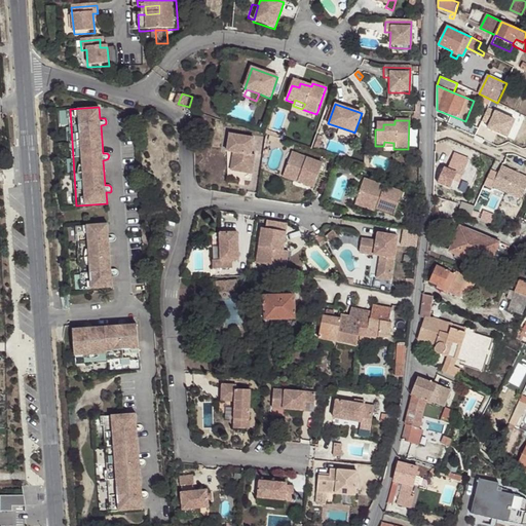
[(230,135),(227,152),(234,154),(232,172),(253,175),(256,155),(252,155),(255,139),(230,135)]
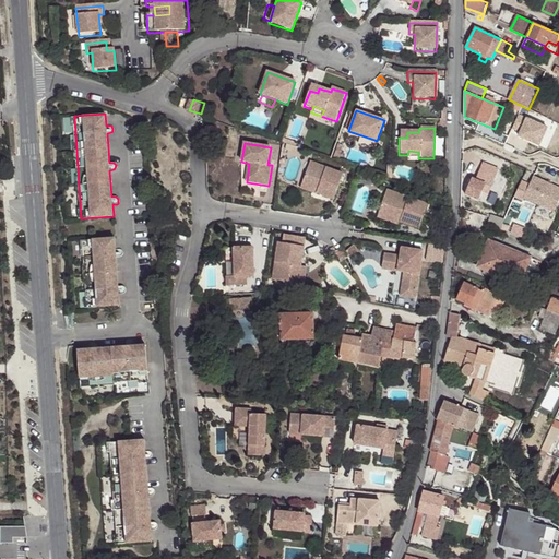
[(336,144),(332,157),(337,158),(342,146),(336,144)]
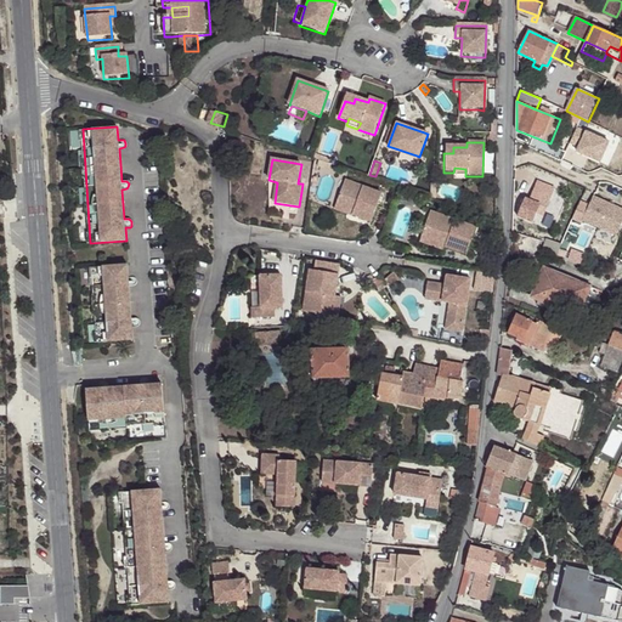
[(346,181),(337,207),(355,213),(354,215),(373,222),(383,194),(346,181)]
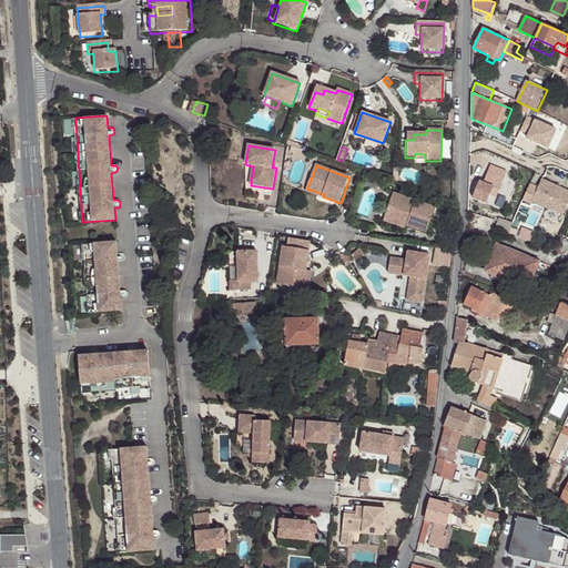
[(484,183),(480,181),(473,199),(487,204),(489,196),(494,186),(499,190),(507,172),(490,165),(484,183)]
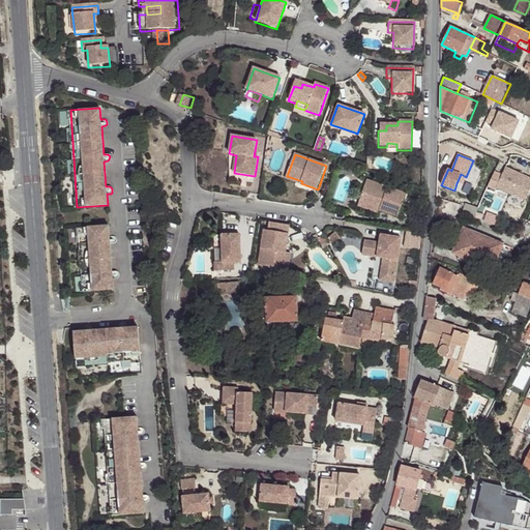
[(461,174),(457,183),(463,186),(466,177),(461,174)]
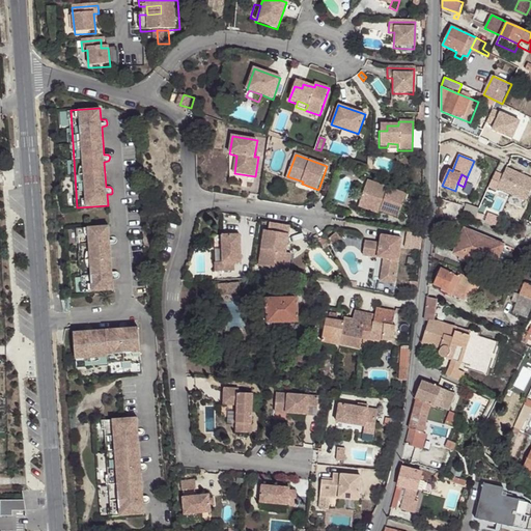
[(303,182),(287,176),(286,182),(301,187),(302,184),(303,182)]
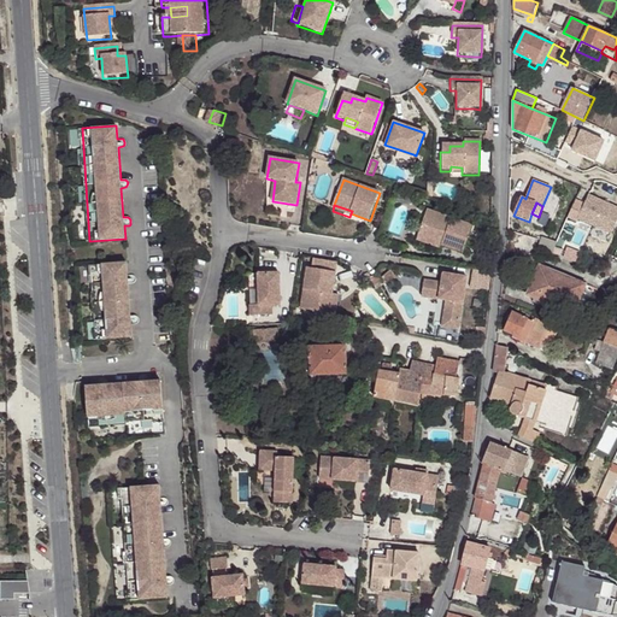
[(429,209),(421,234),(445,242),(444,245),(465,252),(475,224),(429,209)]
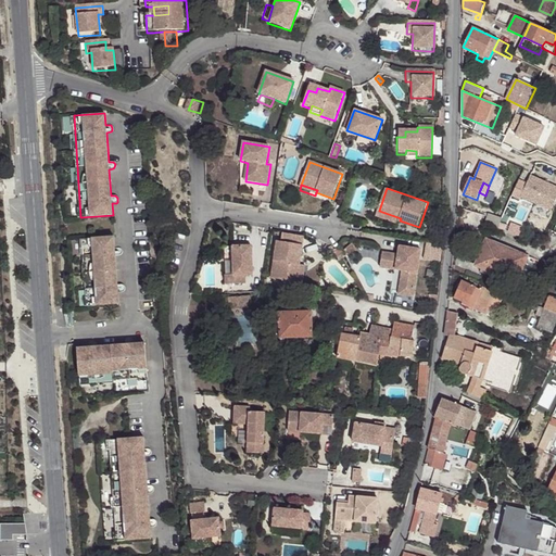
[(401,218),(379,211),(377,216),(399,224),(400,220),(401,218)]
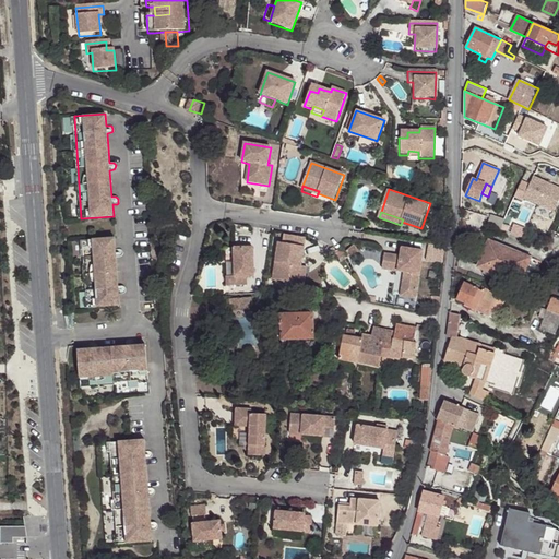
[(488,225),(501,230),(504,219),(491,214),(488,225)]
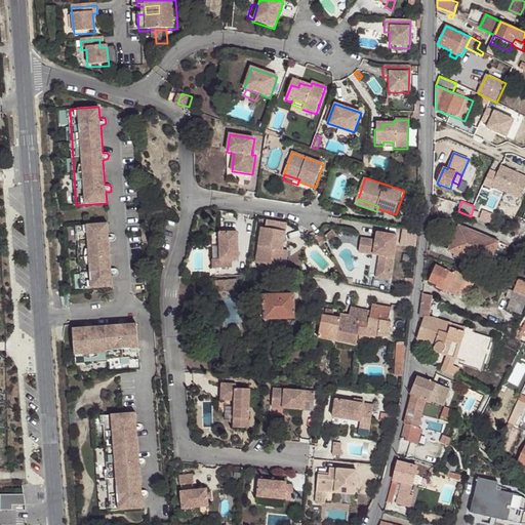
[(288,234),(289,226),(269,223),(267,231),(288,234)]
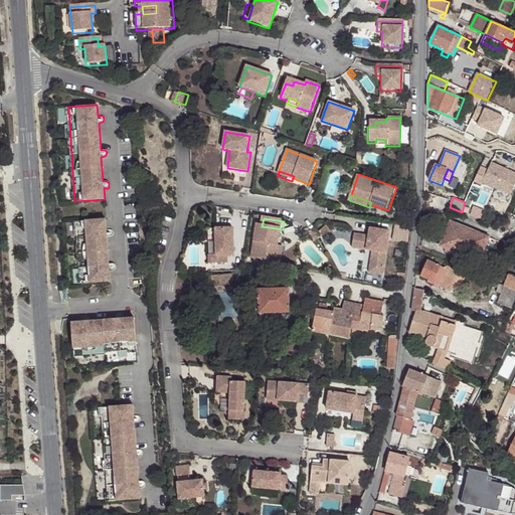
[(76,221),(80,284),(110,282),(109,271),(113,271),(115,269),(115,266),(113,264),(109,264),(107,236),(112,236),(112,235),(112,232),(111,229),(106,229),(106,219),(76,221)]
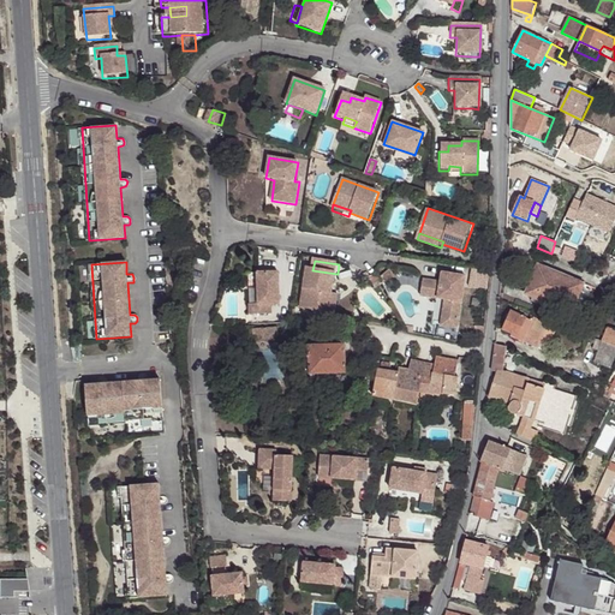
[(585,284),(537,264),(525,294),(572,314),(585,284)]
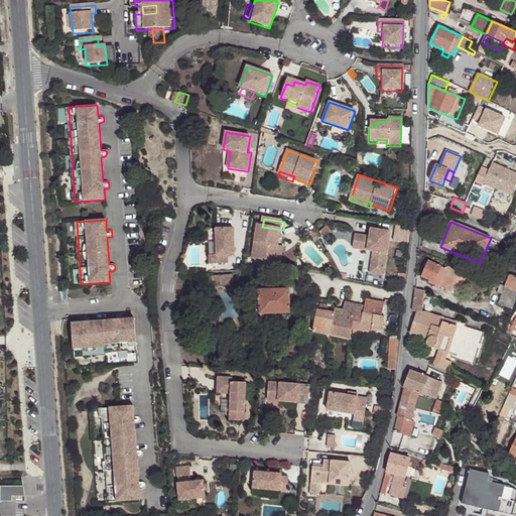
[(252,260),(276,264),(279,248),(280,248),(283,230),(262,227),(258,226),(252,260)]
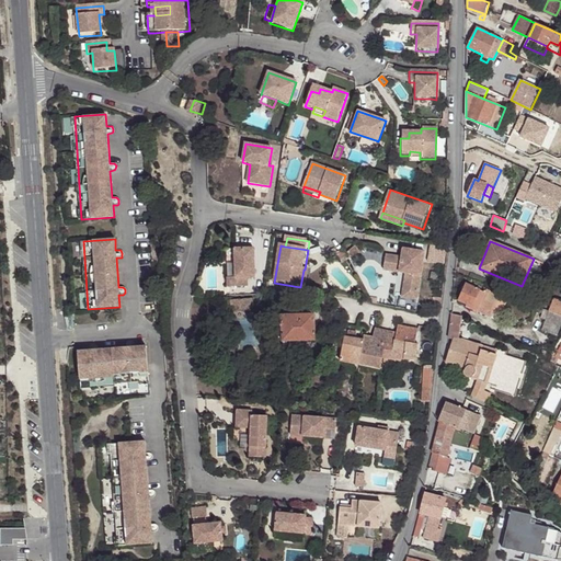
[(348,253),(353,259),(362,252),(356,248),(348,253)]
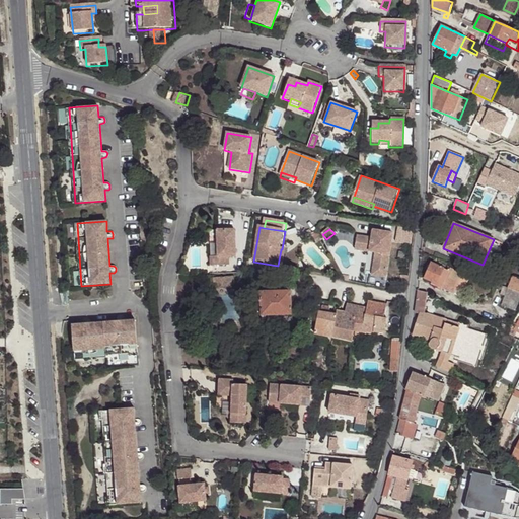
[(384,234),(384,231),(374,230),(373,238),(358,235),(356,249),(376,252),(374,269),(388,271),(394,233),(389,232),(389,235),(384,234)]
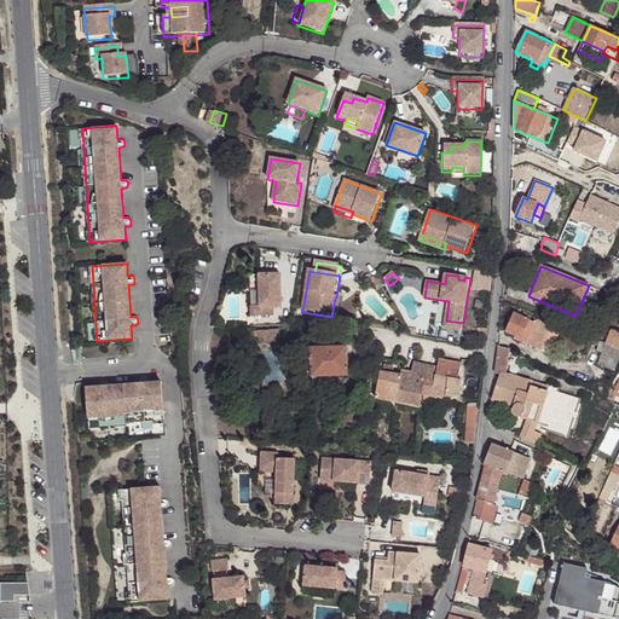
[(262,307),(253,307),(253,319),(275,318),(275,308),(283,308),(282,276),(261,276),(262,307)]
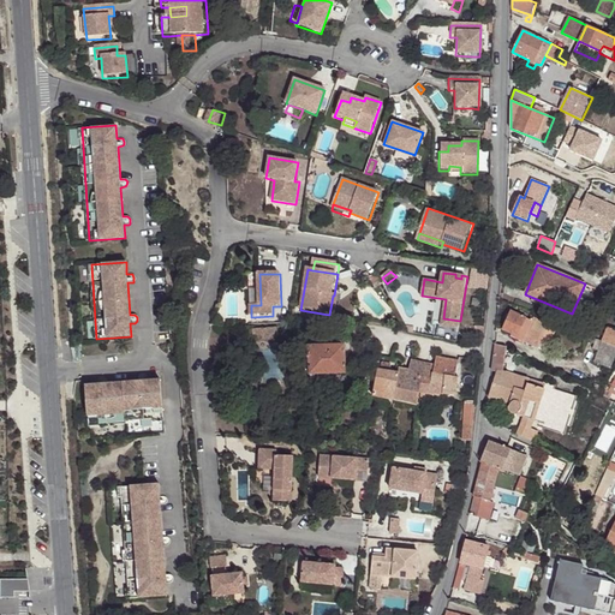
[(384,285),(378,274),(370,279),(376,290),(384,285)]
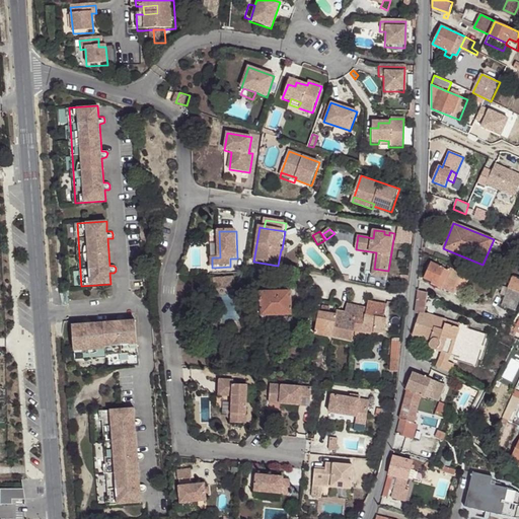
[(483,265),(482,267),(489,270),(499,245),(495,243),(496,240),(494,239),(483,265)]
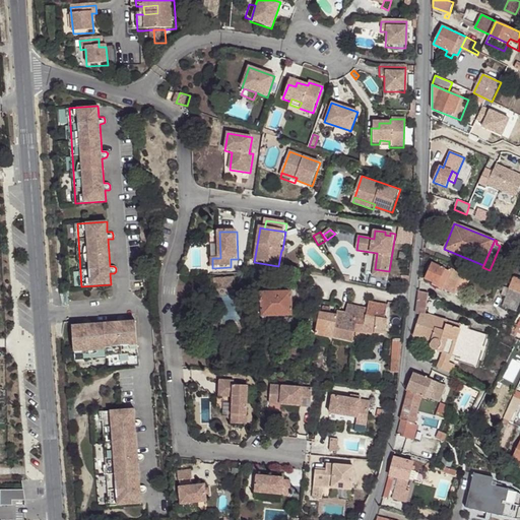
[(281,250),(278,266),(284,267),(287,251),(282,250),(281,250)]
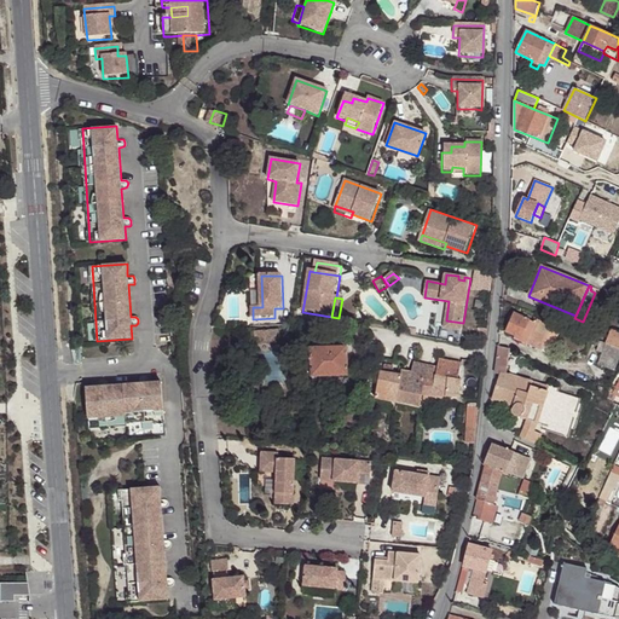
[(518,317),(514,314),(505,331),(515,336),(514,339),(536,348),(538,342),(544,345),(550,331),(557,336),(560,329),(527,316),(525,319),(518,317)]
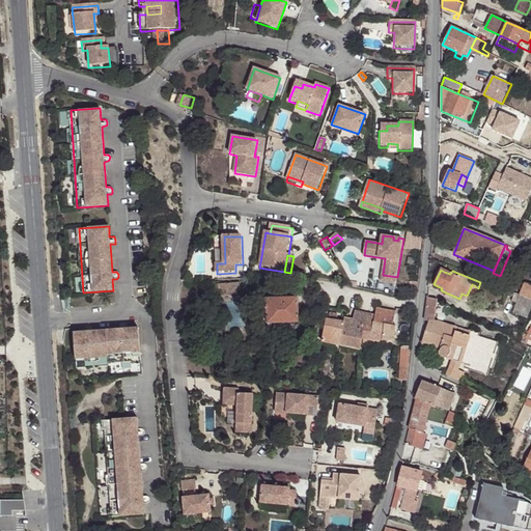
[(397,277),(383,275),(381,281),(395,284),(397,277)]
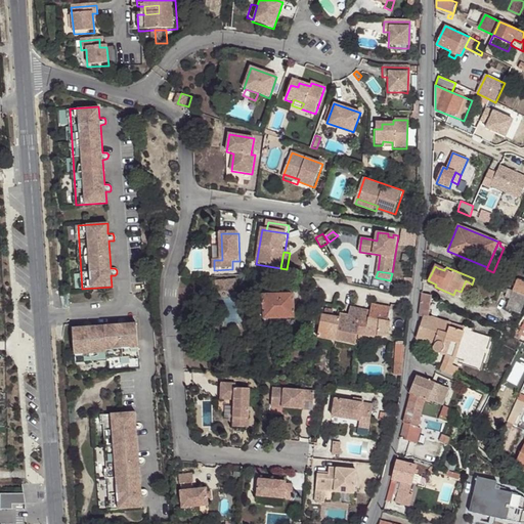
[(523,281),(518,279),(513,292),(523,295),(523,281)]
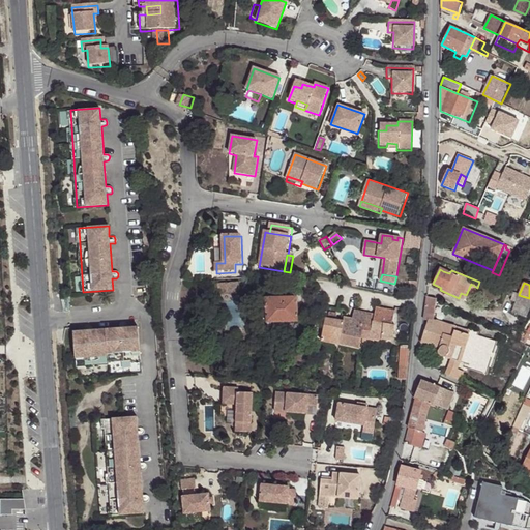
[(471,284),(466,295),(473,298),(477,288),(471,284)]
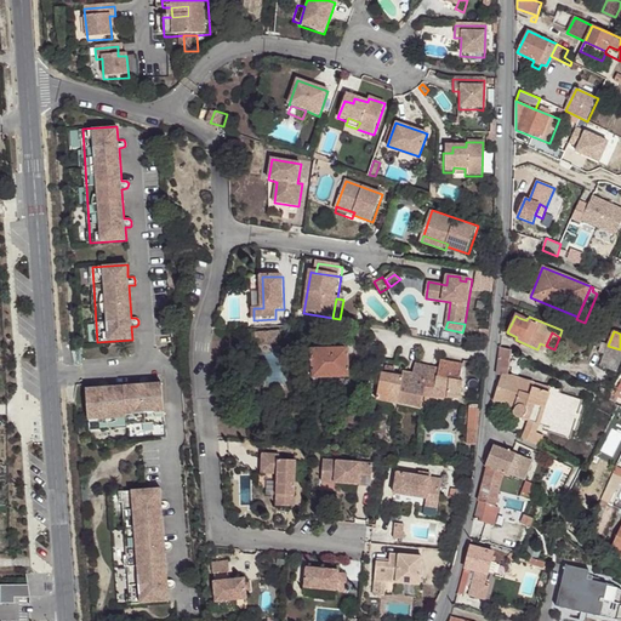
[(256,335),(256,348),(281,348),(281,335),(256,335)]
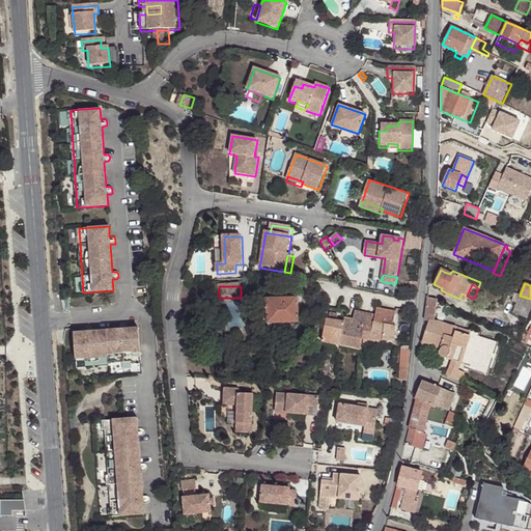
[(512,312),(527,318),(530,308),(530,299),(520,296),(512,312)]
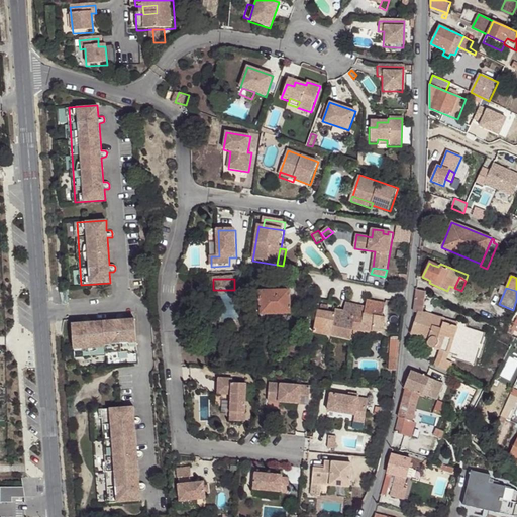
[(261,310),(262,315),(274,314),(291,313),(289,290),(259,293),(260,303),(261,310)]
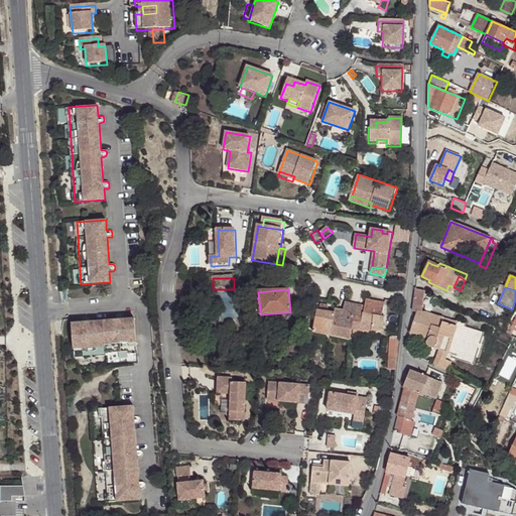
[(424,291),(415,289),(413,310),(417,311),(410,334),(427,340),(427,342),(427,344),(428,345),(430,347),(431,347),(433,347),(434,347),(434,348),(438,349),(448,353),(458,324),(422,311),(424,292),(424,291)]
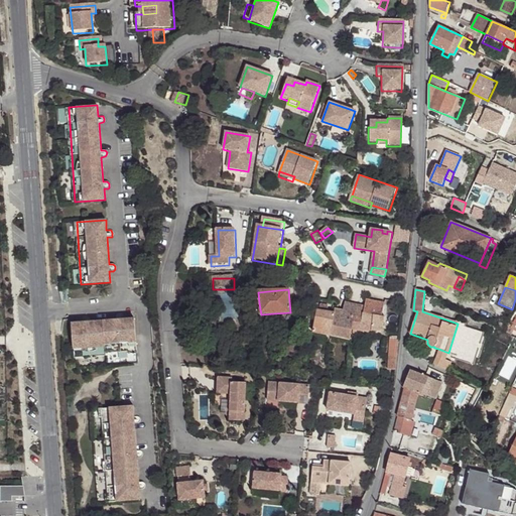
[(365,299),(364,305),(362,312),(382,316),(385,303),(365,299)]
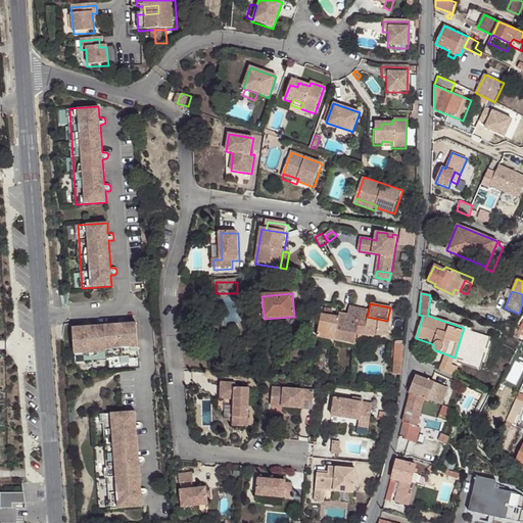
[(367,317),(369,310),(349,305),(347,314),(339,313),(339,317),(332,316),(333,310),(324,307),(323,314),(321,314),(316,338),(353,344),(355,334),(357,328),(387,333),(388,321),(387,321),(367,317)]
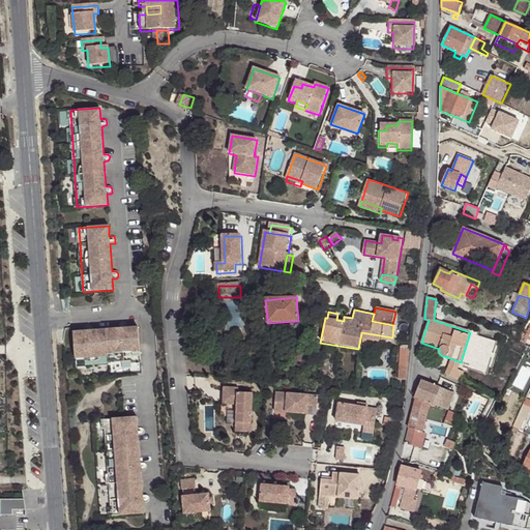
[(529,320),(521,337),(519,341),(525,345),(528,339),(529,339),(529,320)]
